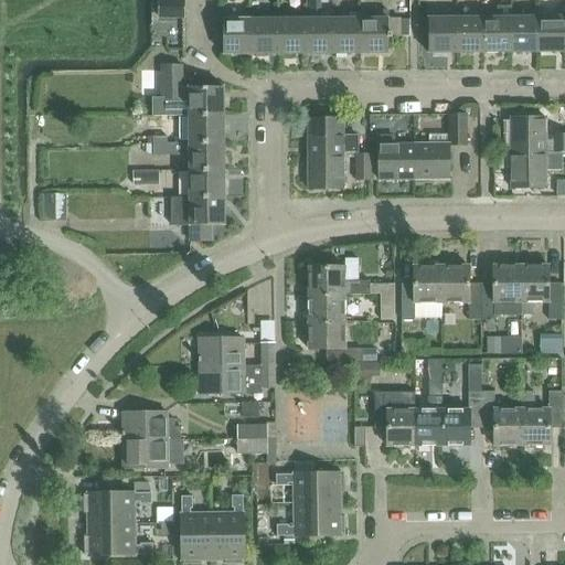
[(183,0),(170,0),(170,19),(183,19),(183,0)]
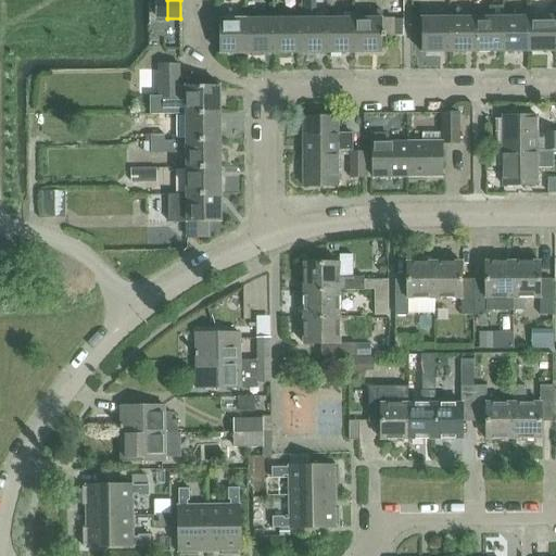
[(488,7),(488,17),(475,17),(475,53),(502,52),(502,17),(502,7),(488,7)]
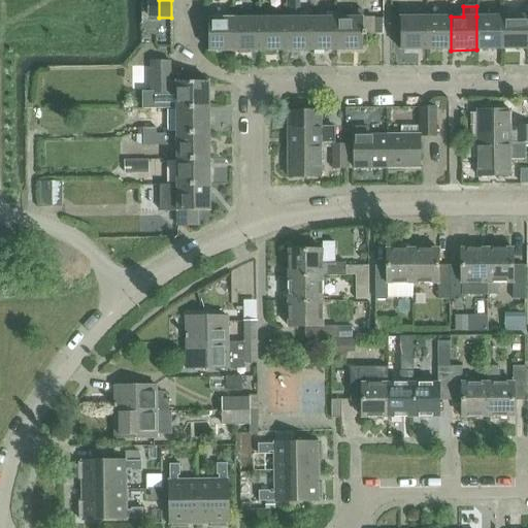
[(502,50),(502,17),(502,9),(489,9),(490,17),(476,17),(476,50),(502,50)]
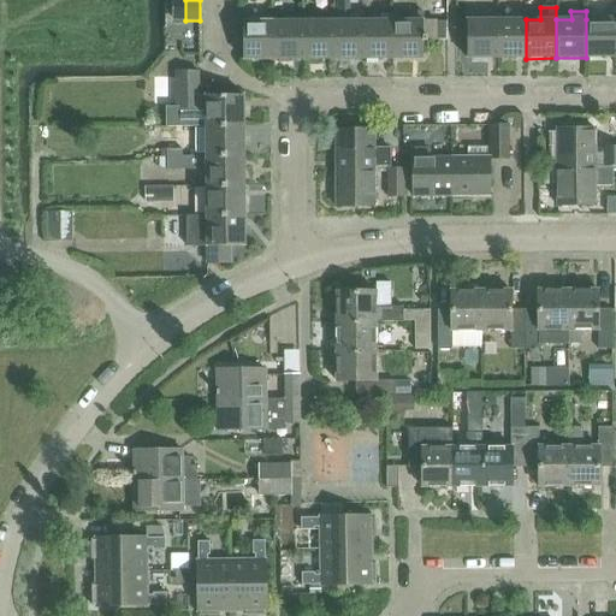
[(615,18),(586,19),(586,58),(615,57),(615,18)]
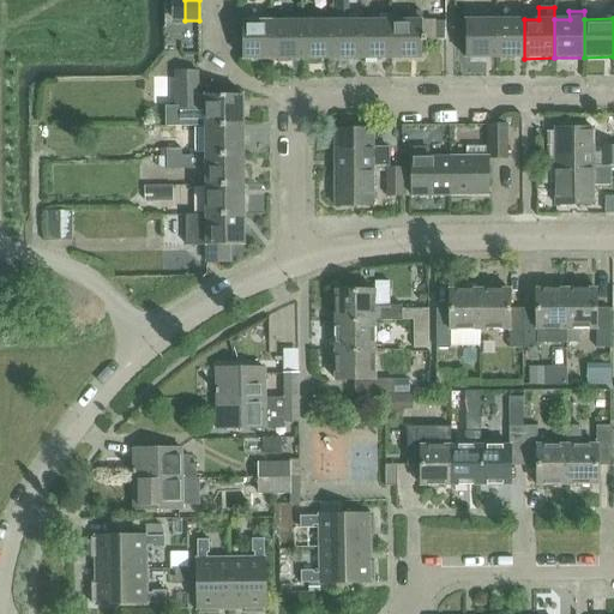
[(464,59),(494,59),(494,19),(464,20),(464,59)]
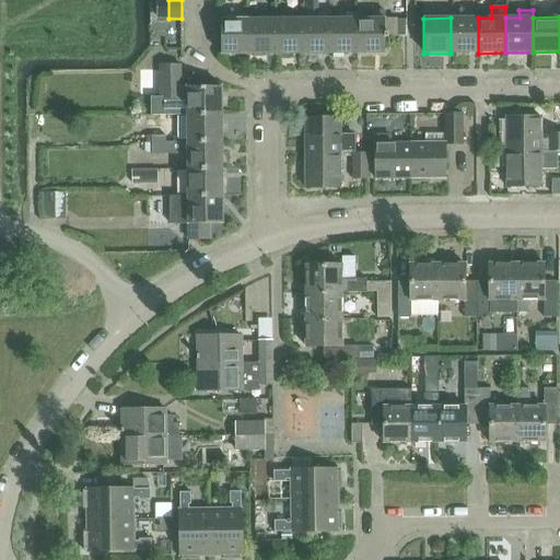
[(478,54),(478,18),(451,18),(451,54),(478,54)]
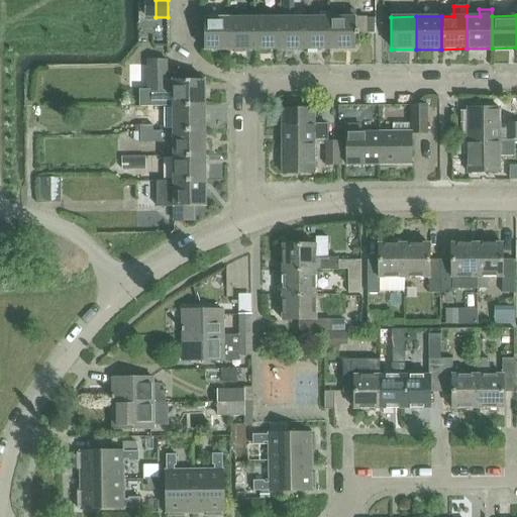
[(205,49),(229,49),(229,17),(204,18),(205,49)]
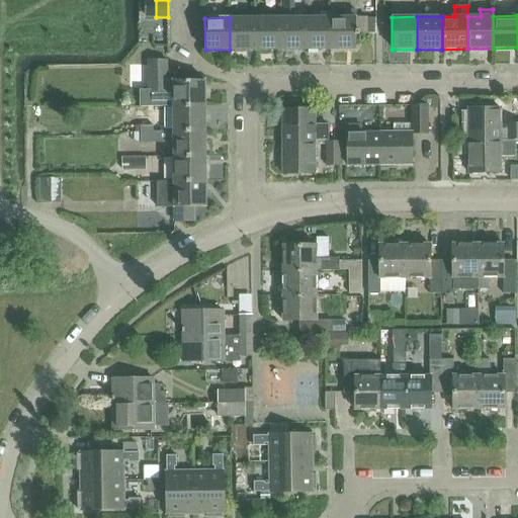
[(230,17),(230,50),(255,50),(255,17),(230,17)]
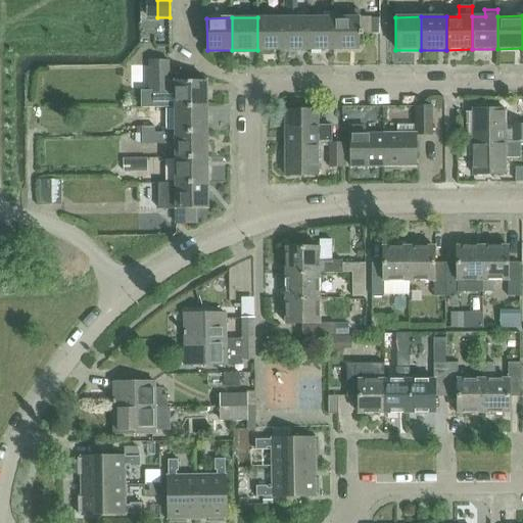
[(257,17),(257,50),(283,50),(283,17),(257,17)]
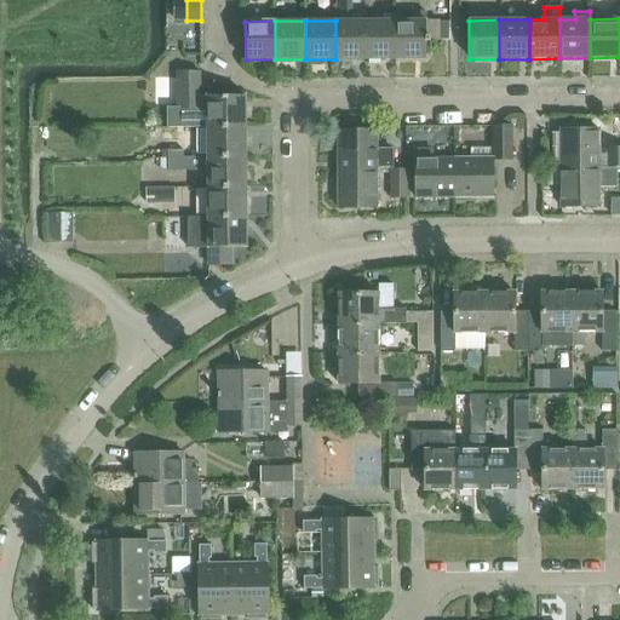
[(336,21),(336,59),(366,59),(366,21),(336,21)]
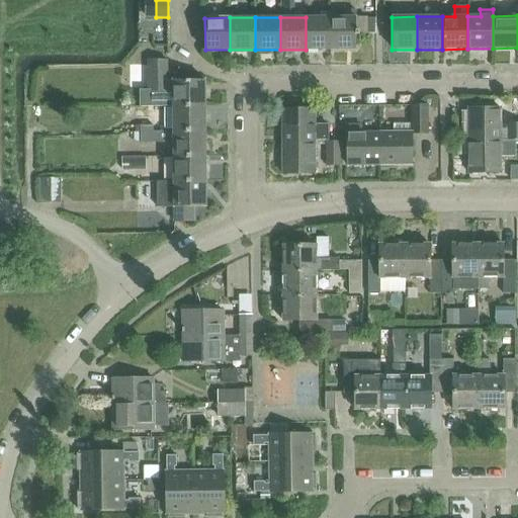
[(306,17),(306,50),(330,50),(330,17),(306,17)]
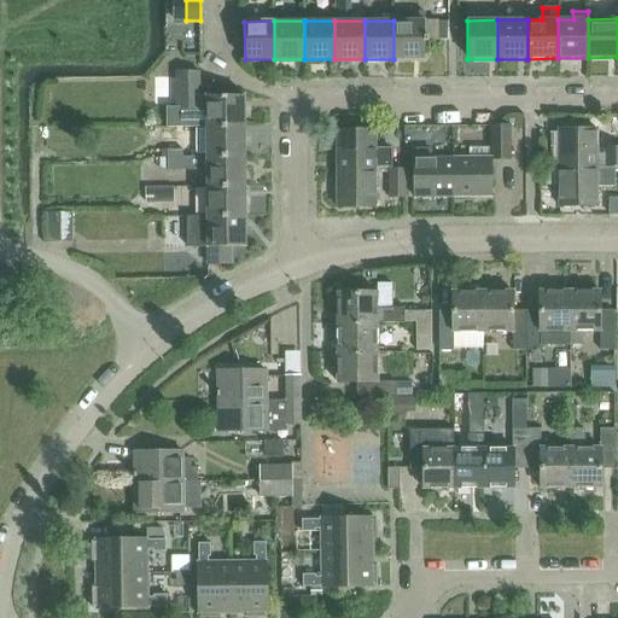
[(425,21),(394,21),(394,59),(424,59),(424,41),(436,41),(436,22),(425,22),(425,21)]
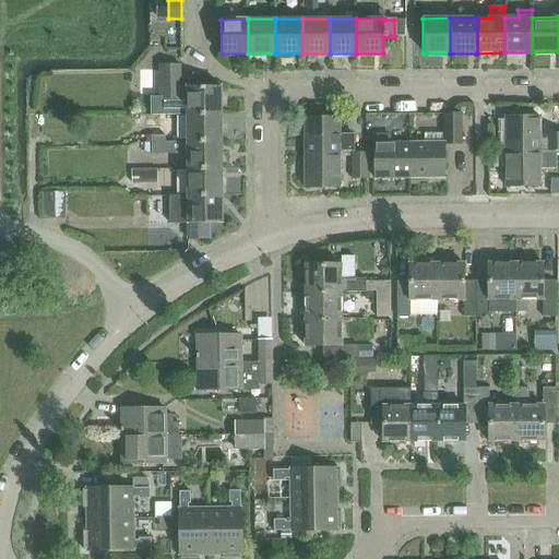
[(221,85),(186,86),(179,86),(179,73),(161,73),(161,97),(187,97),(187,114),(221,114),(221,85)]
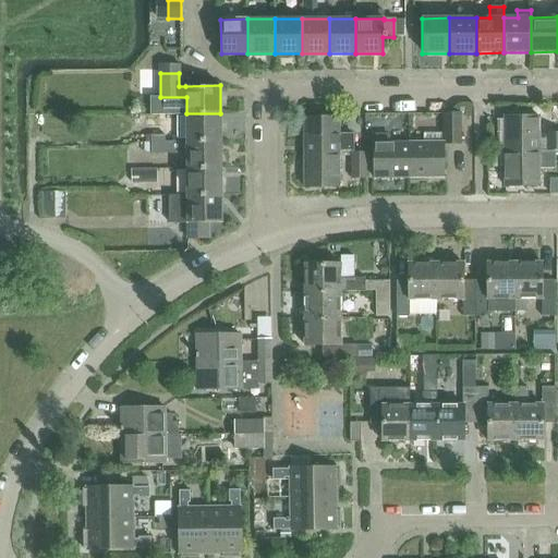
[(220,113),(186,113),(186,141),(220,141),(220,113)]
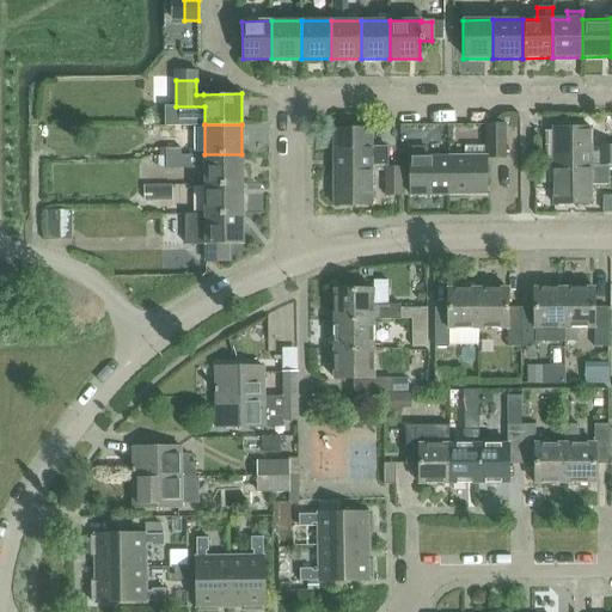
[(505,124),(487,124),(487,155),(487,158),(505,158),(505,124)]
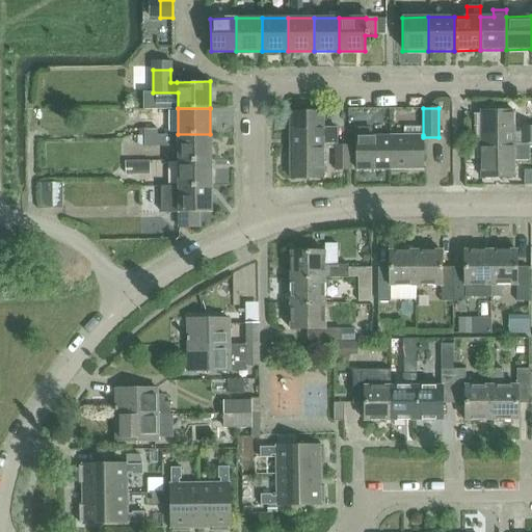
[(323,128),(323,110),(290,110),(290,143),(323,143),(323,145),(336,145),(336,144),(339,144),(338,128),(323,128)]
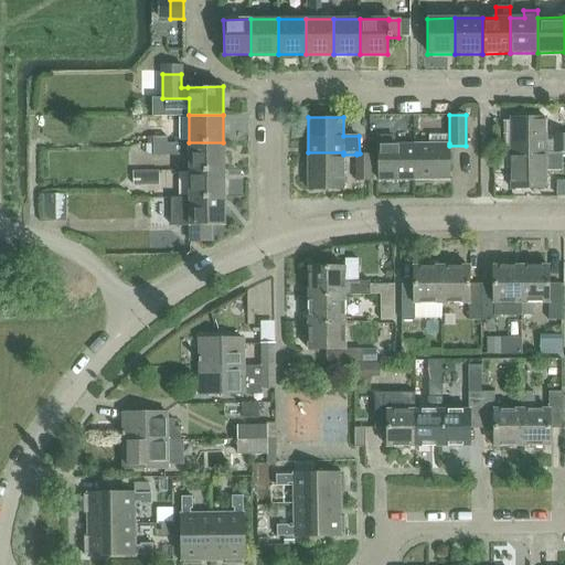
[(545,118),(511,118),(511,152),(563,152),(564,152),(564,134),(546,135),(545,118)]
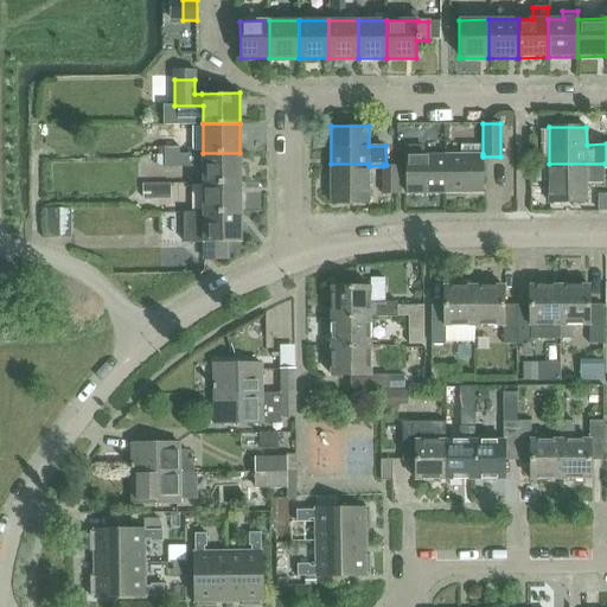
[(408,155),(407,155),(407,193),(445,193),(445,155),(419,155),(419,146),(408,146),(408,155)]
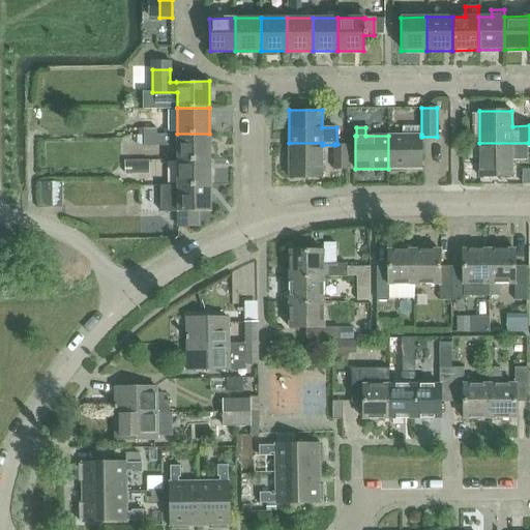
[(209,134),(177,134),(171,134),(160,134),(144,134),(144,145),(177,145),(177,159),(209,159),(209,134)]
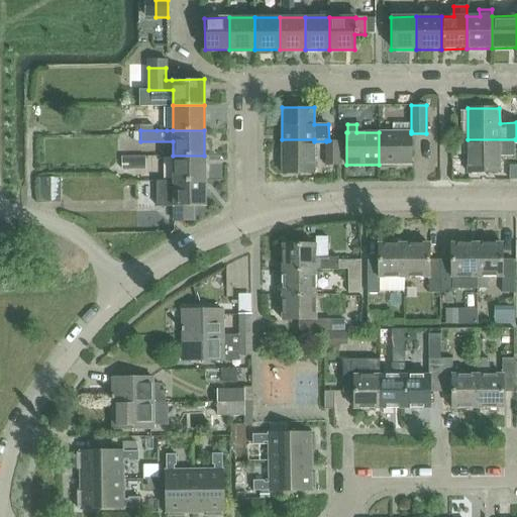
[(411,131),(379,132),(379,165),(411,165),(411,133),(411,131)]
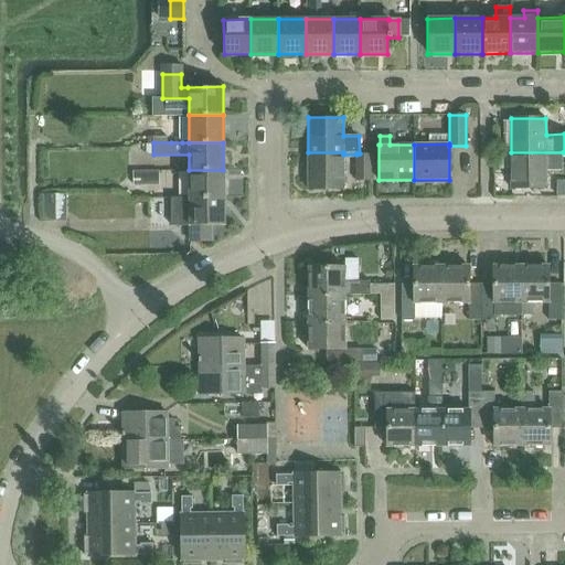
[(343,152),(308,152),(307,188),(343,188),(343,155),(343,152)]
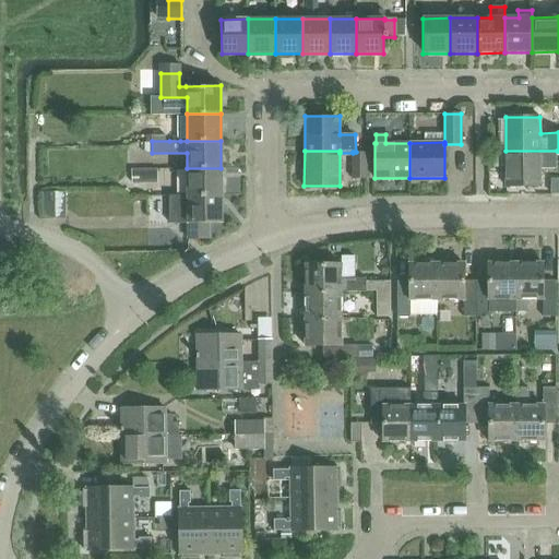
[(557,151),(506,151),(506,186),(540,186),(540,168),(557,168),(557,151)]
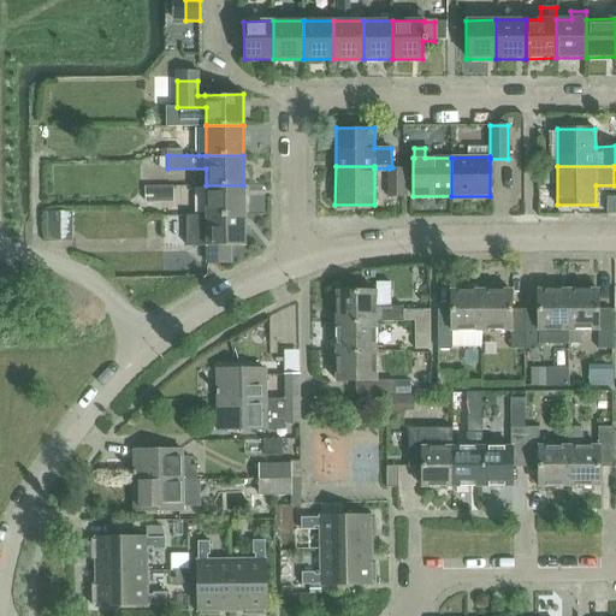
[(390,196),(403,196),(403,190),(402,167),(392,167),(389,167),(389,169),(390,196)]
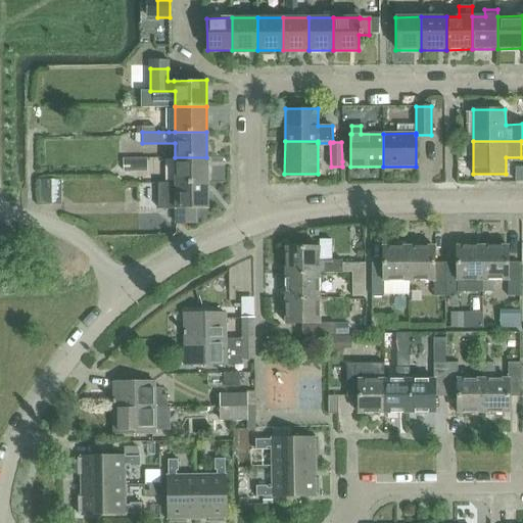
[(206,157),(175,157),(175,183),(207,183),(206,157)]
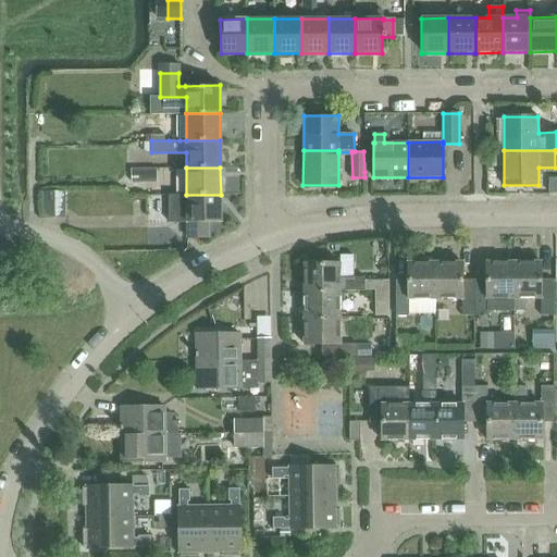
[(221,222),(221,195),(169,195),(169,222),(186,222),(187,237),(207,237),(207,222),(221,222)]
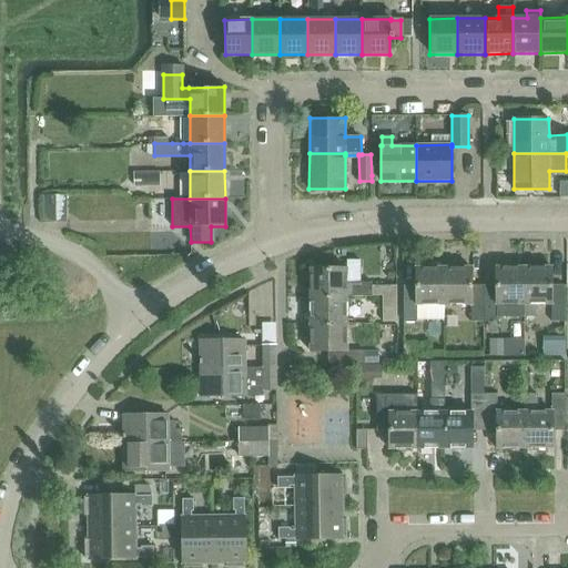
[(495,284),(483,284),(483,321),(496,321),(496,304),(524,304),(524,267),(495,267),(495,284)]
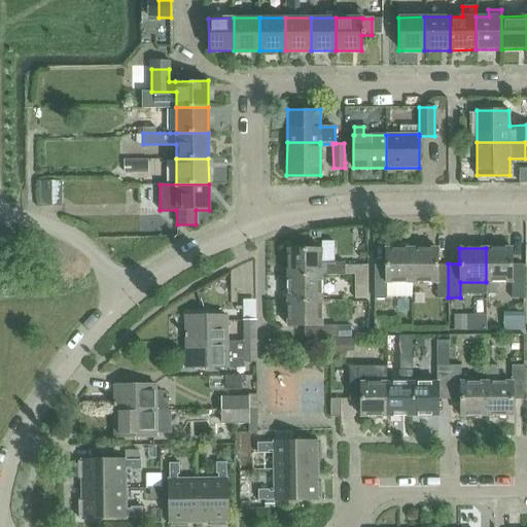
[(512,264),(512,248),(486,248),(486,282),(512,282),(512,297),(523,297),(523,264),(512,264)]
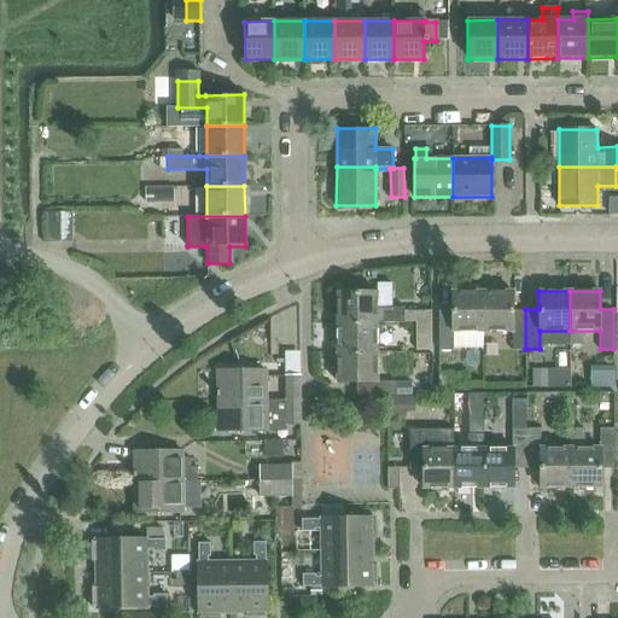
[(377,292),(337,292),(337,322),(377,321),(377,292)]
